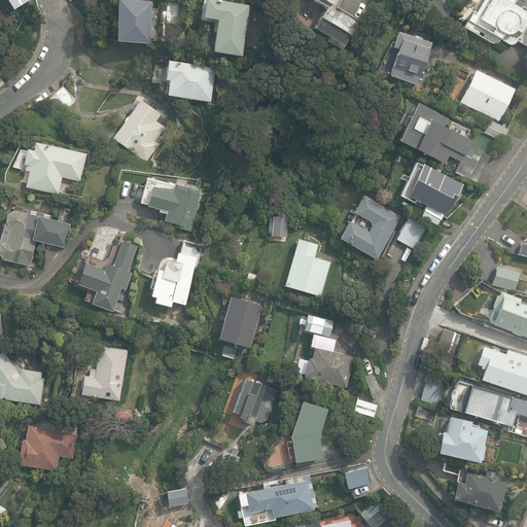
[(118,0),(116,41),(149,43),(152,2),(120,0),(118,0)]
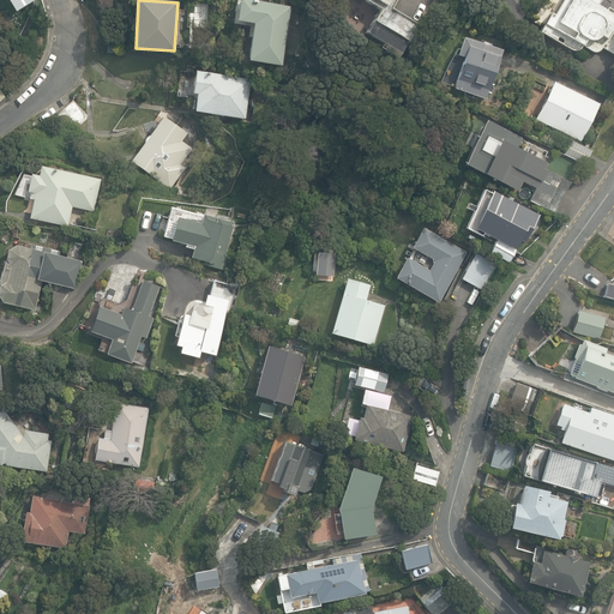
[(248,60),(281,65),(290,7),(246,0),(239,0),(236,20),(253,23),(248,60)]
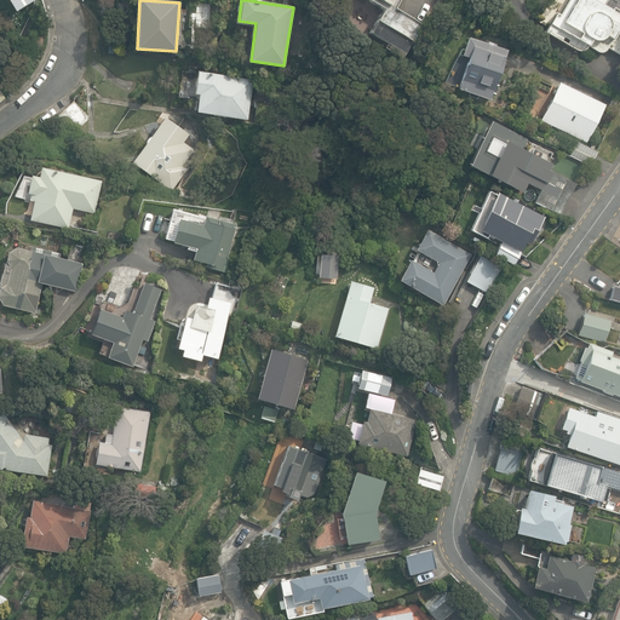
[(367,0),(384,10),(371,33),(405,53),(422,26),(394,9),(399,0),(367,0)]
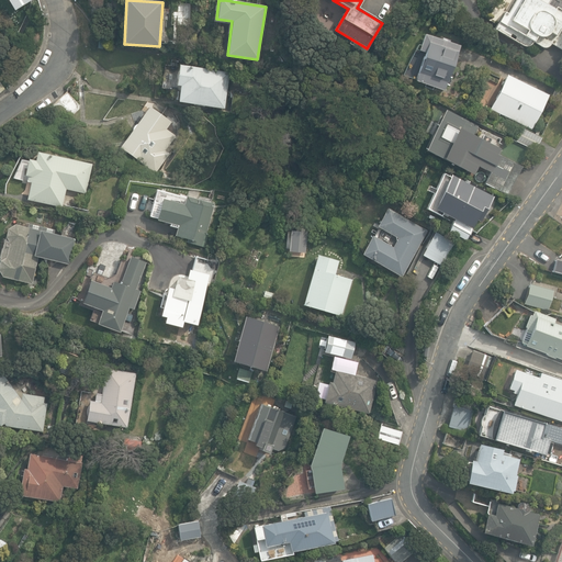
[(504,12),(494,29),(524,46),(530,45),(534,42),(543,48),(548,47),(550,44),(561,51),(561,13),(561,12),(561,10),(555,7),(559,1),(555,0),(516,0),(507,14),(504,12)]
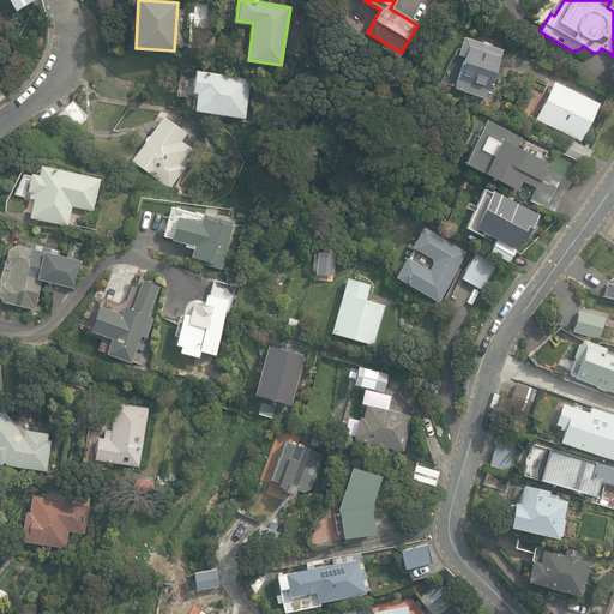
[(455,88),(486,98),(501,50),(464,38),(458,55),(464,56),(455,88)]
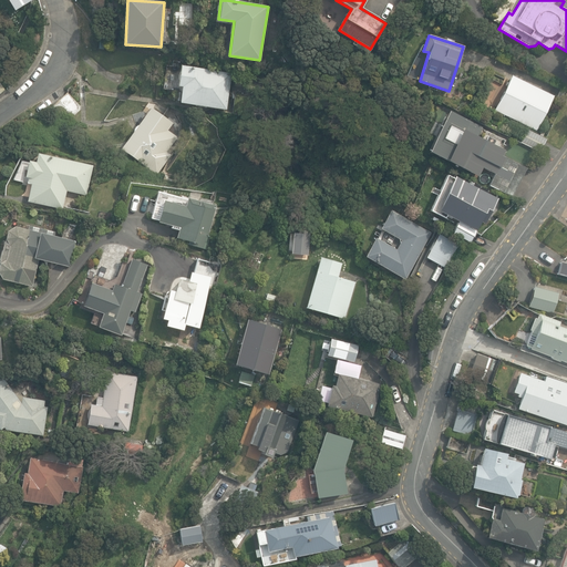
[(179,102),(226,110),(232,73),(181,65),(177,86),(182,86),(179,102)]
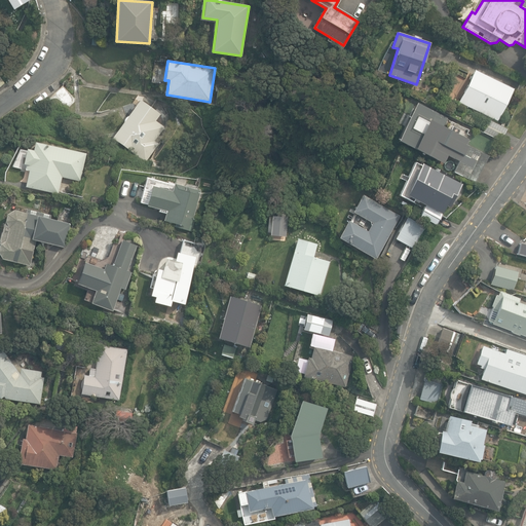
[(458,102),(497,120),(511,95),(513,89),(474,70),(464,89),(462,88),(459,95),(458,96),(461,97),(458,102)]
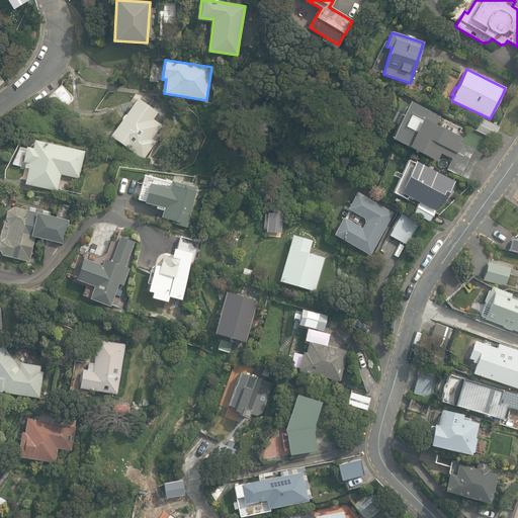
[(111,137),(144,159),(156,142),(150,138),(159,124),(152,119),(157,112),(138,98),(111,137)]
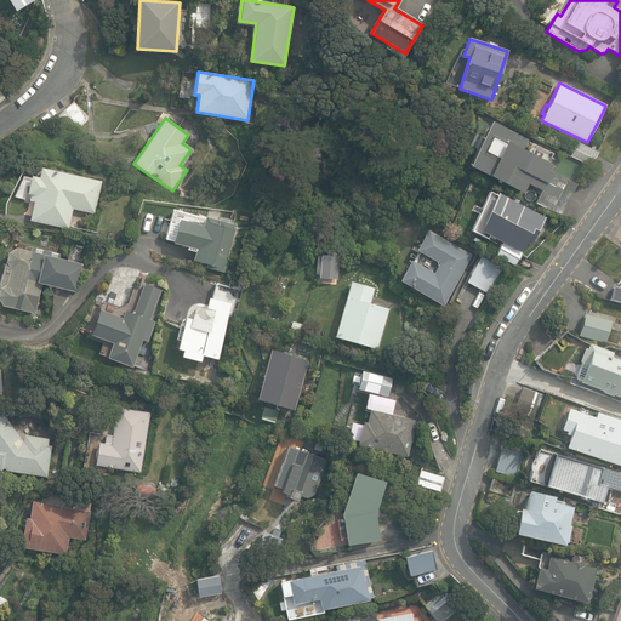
[(535,204),(560,216),(576,184),(552,171),(547,181),(533,174),(541,159),(523,149),(528,140),(491,121),(469,166),(523,193),(528,184),(541,191),(535,204)]
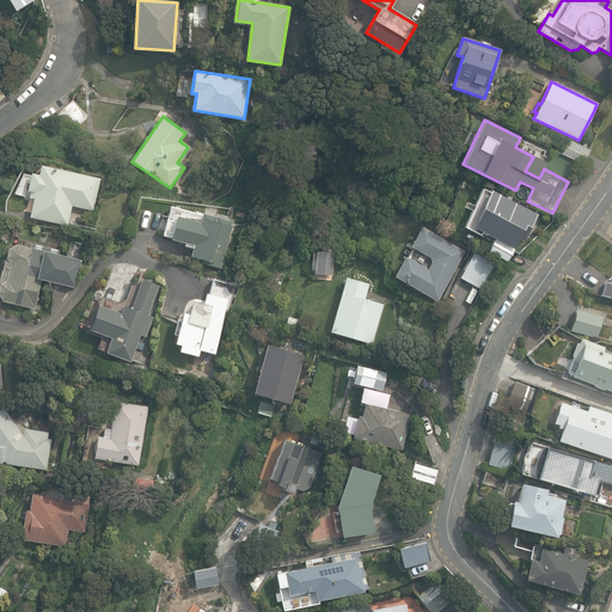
[(563,153),(583,163),(589,151),(569,140),(563,153)]
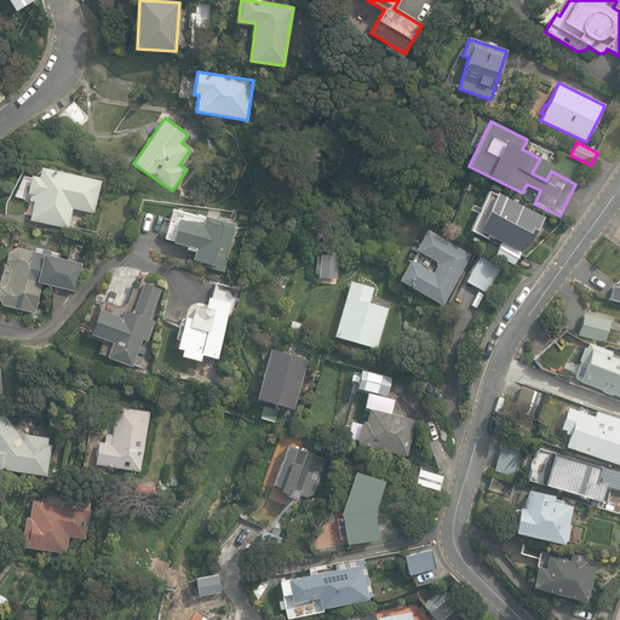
[(30,219),(68,228),(73,208),(95,213),(102,181),(42,168),(40,177),(33,176),(29,194),(32,194),(30,200),(35,201),(30,219)]
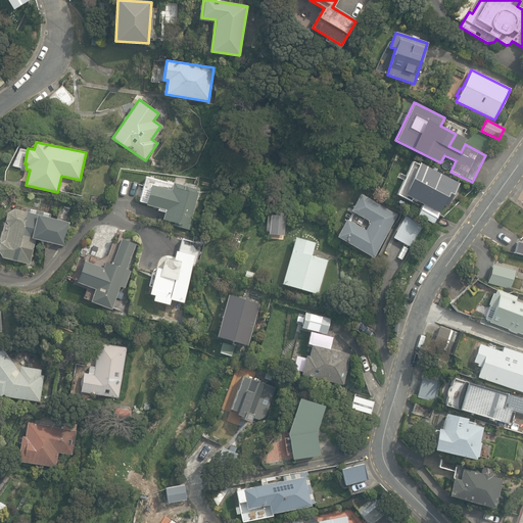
[(459,183),(419,162),(402,195),(439,214),(443,205),(446,206),(459,183)]
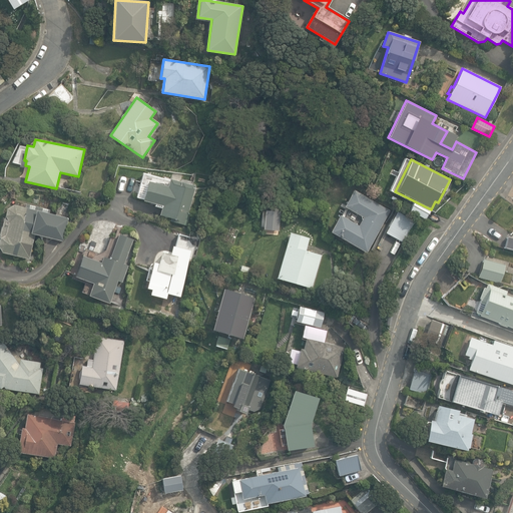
[(170,221),(184,224),(194,186),(143,172),(137,197),(144,199),(143,200),(162,205),(159,215),(171,218),(170,221)]
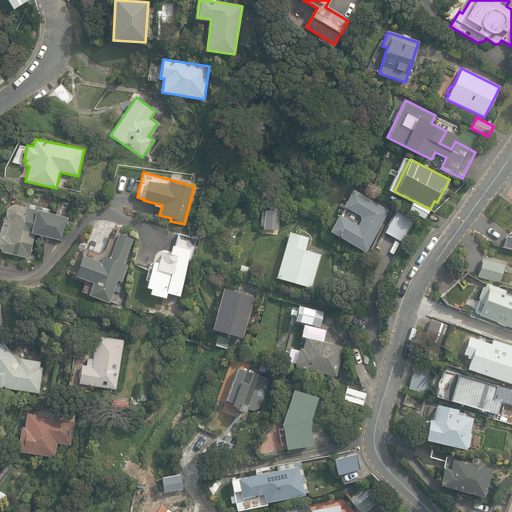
[(352,190),(342,207),(361,217),(357,225),(338,214),(328,232),(366,252),(389,210),(352,190)]
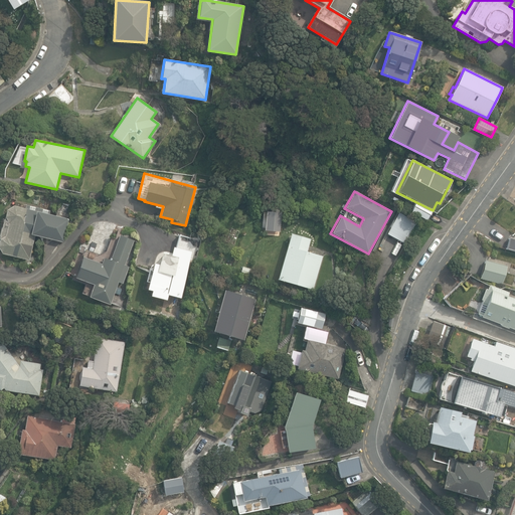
[(0,248),(2,253),(29,260),(34,235),(62,242),(68,218),(13,205),(7,209),(5,217),(4,216),(0,231),(0,237),(0,238),(0,248)]
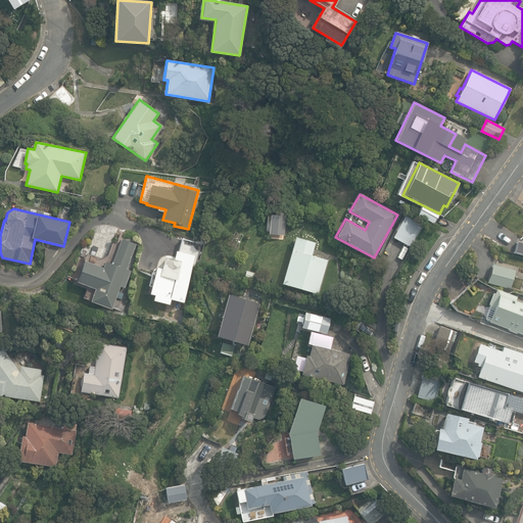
[(392,237),(411,248),(424,226),(405,216),(392,237)]
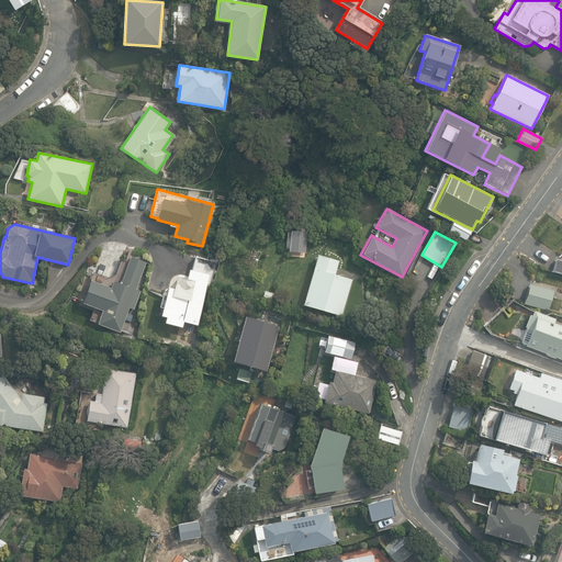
[(303,304),(341,315),(351,280),(334,274),(338,261),(318,255),(303,304)]
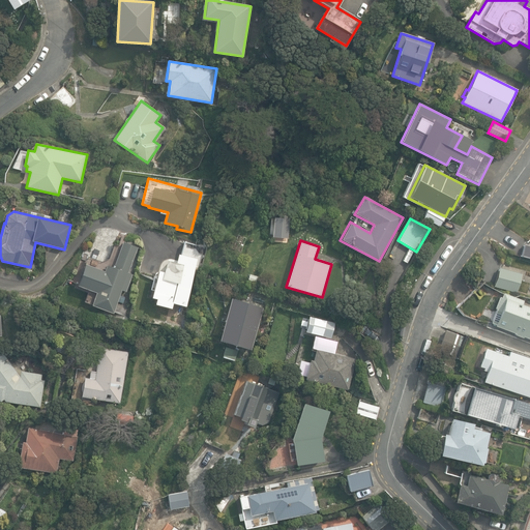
[(126,292),(133,274),(128,272),(138,247),(122,242),(120,246),(115,244),(109,260),(101,263),(86,258),(76,286),(88,290),(84,302),(113,313),(121,290),(126,292)]
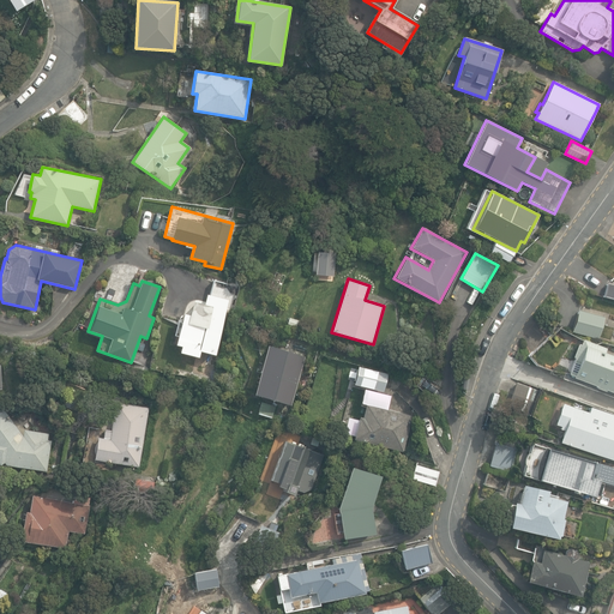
[(178,353),(198,357),(199,351),(215,355),(226,308),(232,311),(238,286),(215,281),(211,295),(206,294),(204,304),(191,300),(187,313),(181,312),(174,344),(179,345),(178,353)]
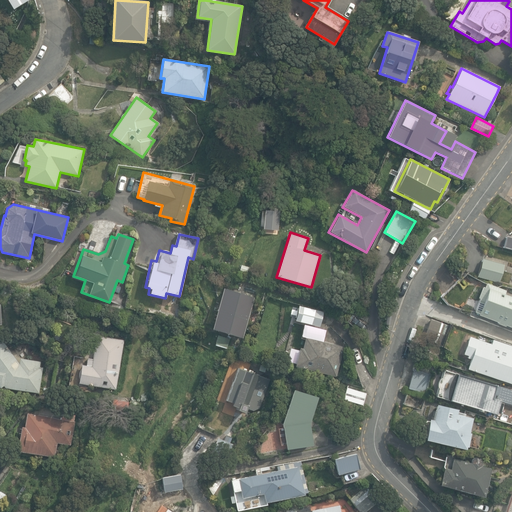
[(131,261),(134,254),(128,251),(126,259),(131,261)]
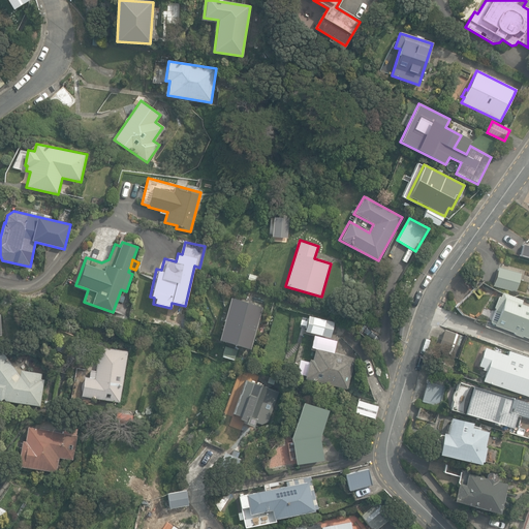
[(472,291),(455,306),(463,315),(479,301),(472,291)]
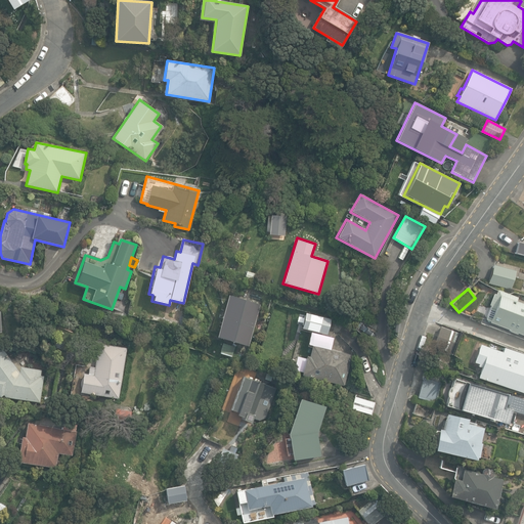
[(523,305),(515,302),(516,297),(496,290),(494,295),(493,294),(484,318),(488,320),(487,322),(508,331),(507,333),(511,335),(513,332),(523,336),(523,305)]
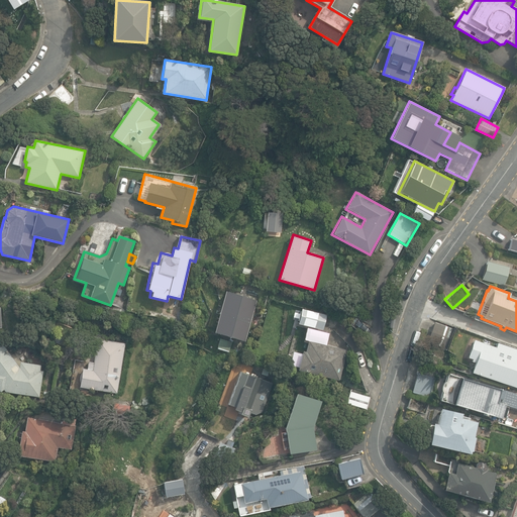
[(214,332),(244,341),(256,300),(226,291),(214,332)]
